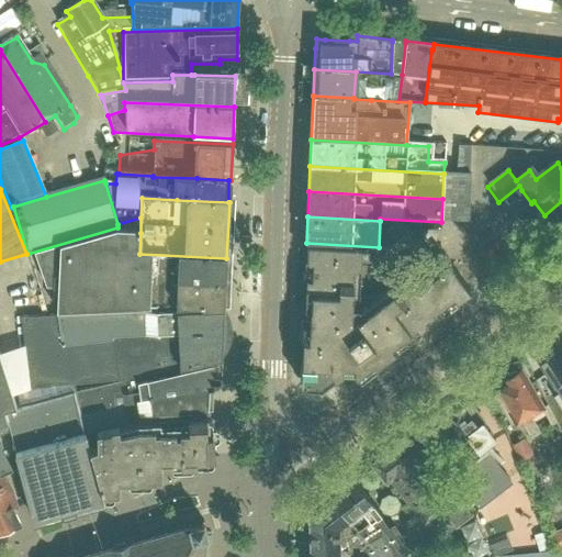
[(139,254),(141,233),(116,232),(35,256),(47,290),(59,291),(57,315),(201,308),(201,312),(224,311),(226,258),(139,254)]
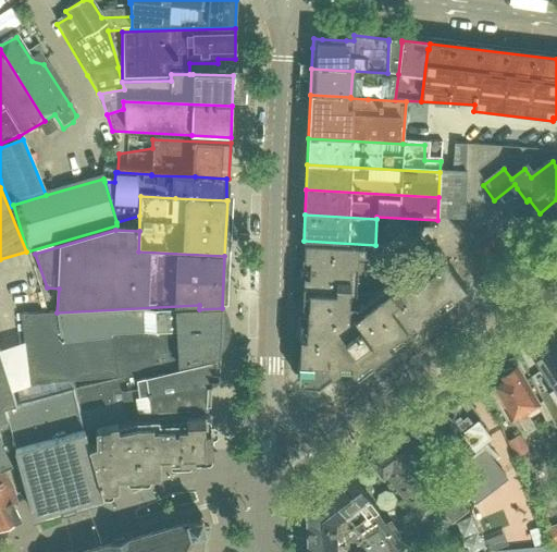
[(306,388),(318,388),(333,377),(337,381),(349,382),(355,378),(357,380),(381,362),(378,357),(400,340),(404,344),(418,332),(417,331),(466,292),(444,265),(408,293),(396,279),(372,297),(355,296),(358,248),(325,246),(308,245),(307,261),(302,260),(301,279),(306,280),(305,308),(299,308),(298,326),(300,327),(297,379),(306,388)]
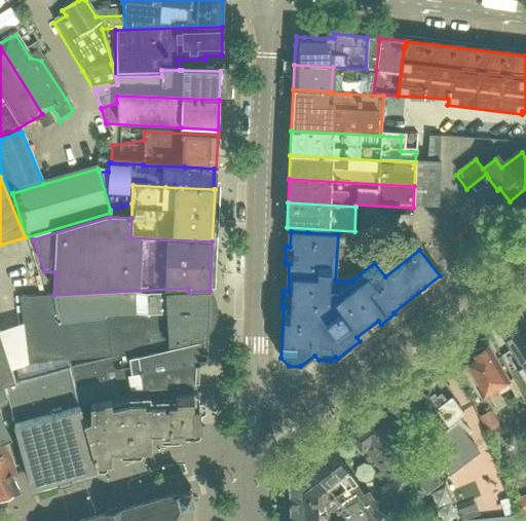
[(351,250),(351,235),(339,234),(338,249),(351,250)]
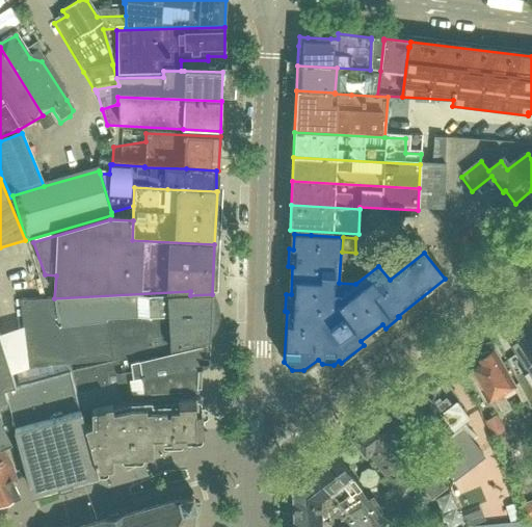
[(150,297),(49,304),(20,305),(24,334),(107,323),(106,321),(151,319),(151,318),(211,315),(212,294),(190,295),(150,297)]
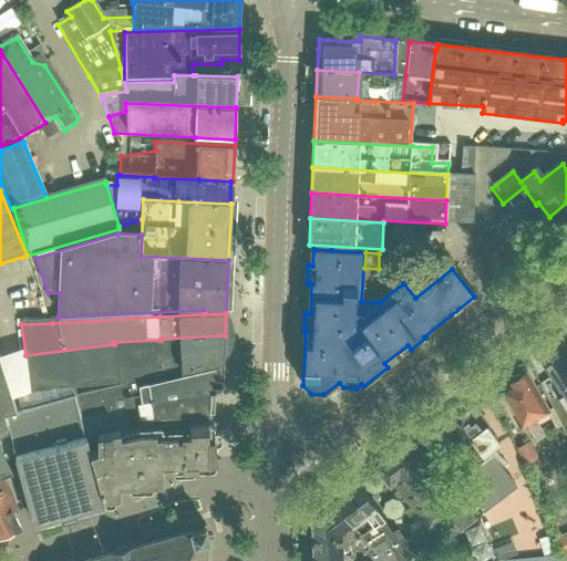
[(225,335),(161,339),(161,340),(113,342),(114,344),(26,355),(30,397),(121,386),(121,387),(224,363),(224,349),(225,335)]
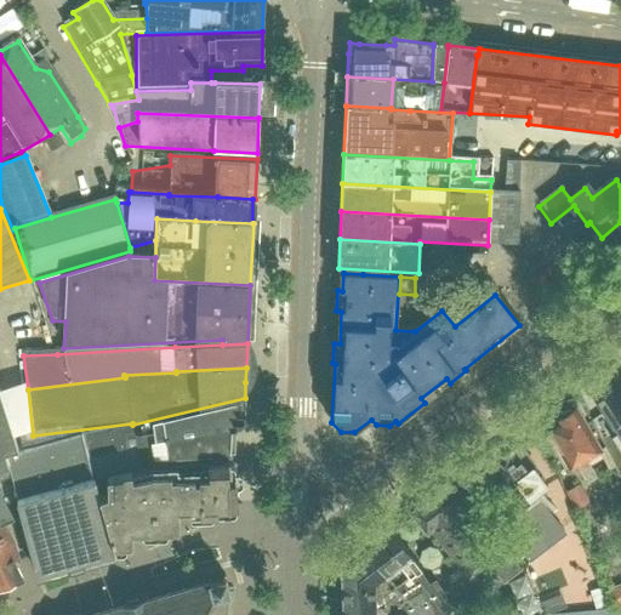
[(620,377),(604,388),(599,387),(594,391),(594,394),(591,397),(615,436),(620,444),(620,377)]
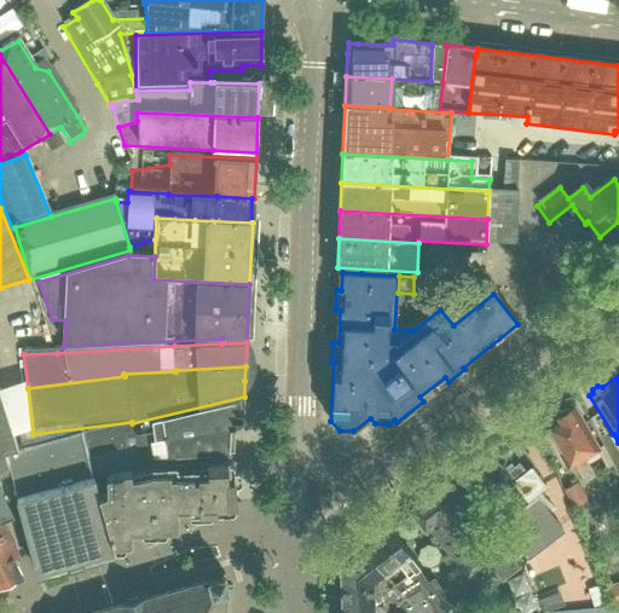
[(0,483),(11,478),(5,456),(5,455),(18,451),(0,395),(0,483)]
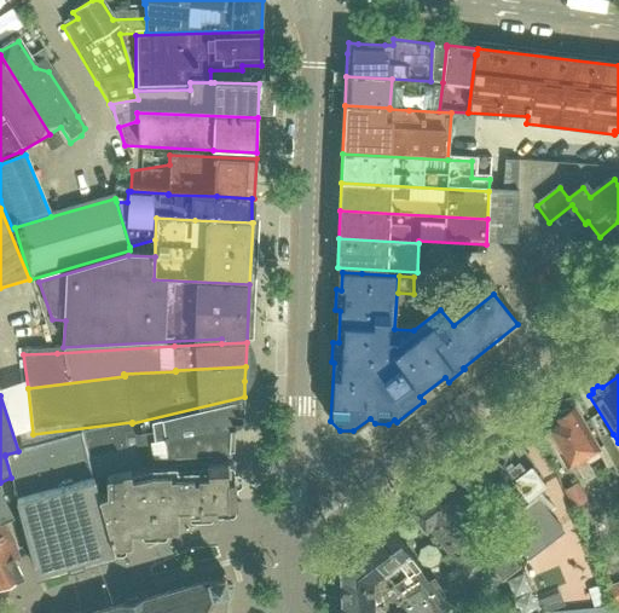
[(155,443),(235,431),(243,423),(244,403),(134,428),(133,424),(81,435),(87,458),(128,450),(126,435),(129,435),(136,434),(136,437),(154,435),(155,443)]
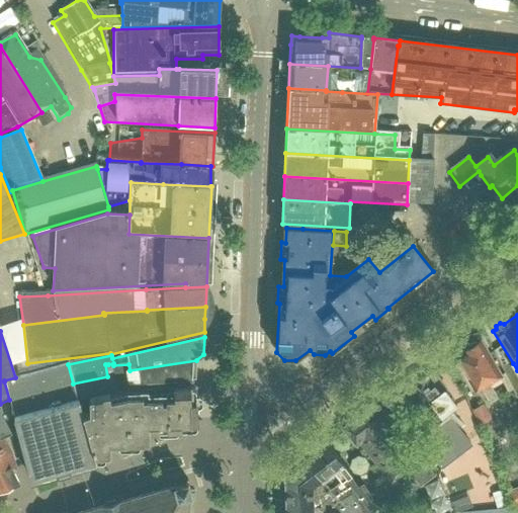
[(499,378),(480,345),(478,346),(475,345),(467,349),(467,352),(464,354),(466,357),(457,362),(465,376),(463,377),(467,385),(470,383),(476,393),(481,390),(490,405),(497,401),(491,391),(497,388),(493,381),(499,378)]
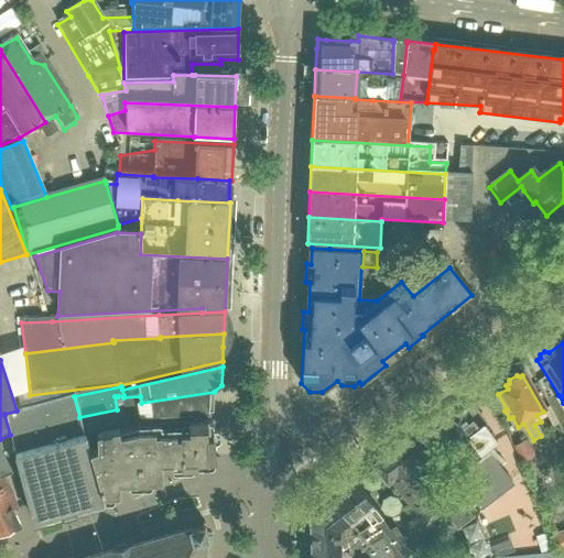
[(123,397),(123,395),(118,396),(119,402),(123,401),(127,419),(213,415),(214,392),(141,403),(140,396),(123,397)]
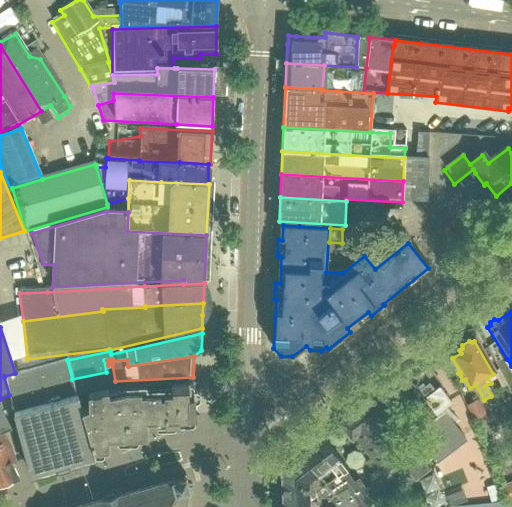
[(78,398),(72,379),(67,360),(4,377),(9,395),(14,414),(31,477),(94,459),(90,444),(78,398)]
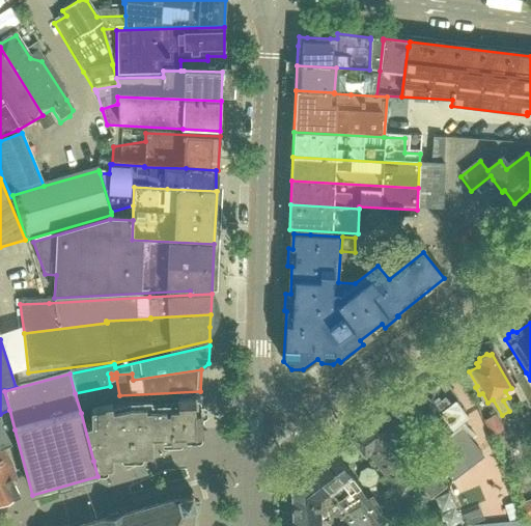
[(455,402),(443,385),(437,389),(436,388),(408,409),(409,411),(401,416),(417,438),(425,432),(431,441),(425,446),(451,479),(480,458),(455,425),(466,418),(454,403),(455,402)]
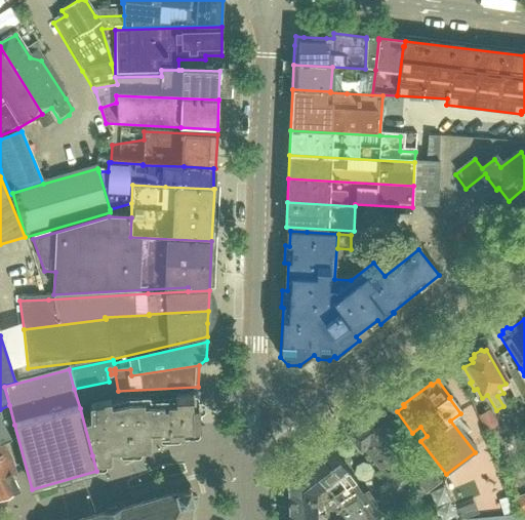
[(80,408),(92,455),(111,455),(111,452),(149,451),(151,448),(151,439),(194,438),(194,435),(197,432),(199,432),(198,397),(196,394),(124,396),(124,397),(80,408)]
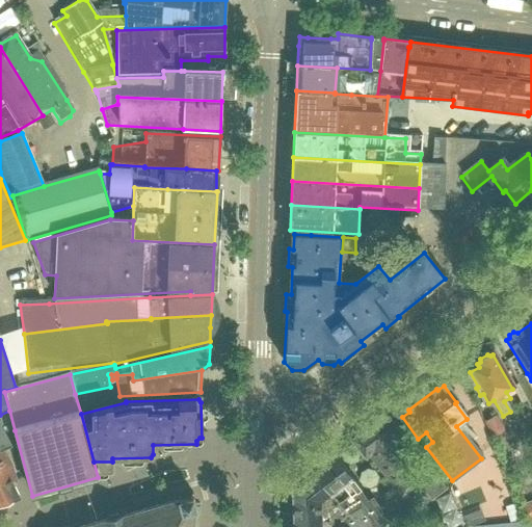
[(352,442),(366,459),(369,457),(394,489),(392,491),(399,502),(420,485),(433,501),(448,490),(419,453),(414,457),(396,436),(399,433),(386,416),(352,442)]
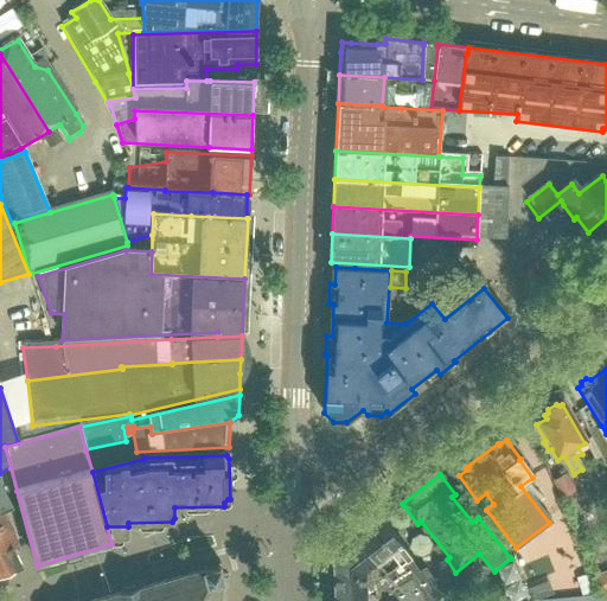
[(562,503),(575,494),(566,477),(553,485),(562,503)]
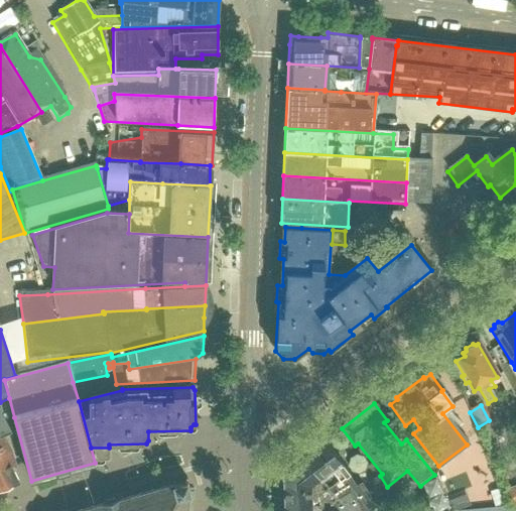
[(0,451),(9,446),(5,438),(11,435),(0,411),(0,451)]
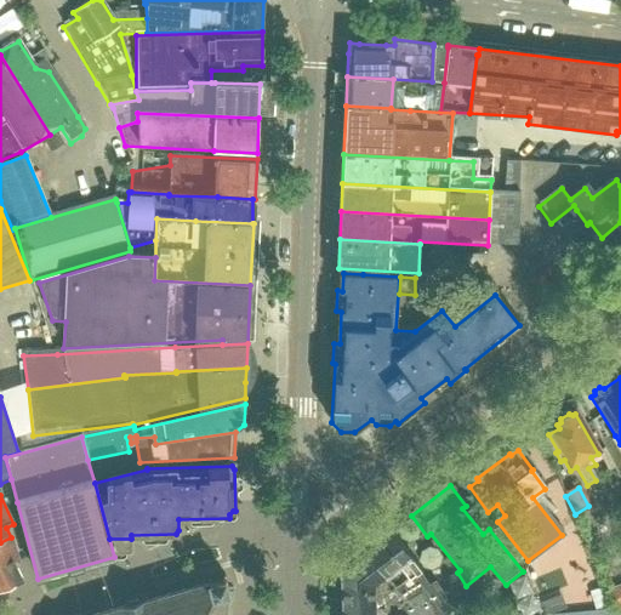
[(450,614),(461,607),(440,579),(433,585),(421,570),(392,531),(366,551),(386,578),(399,594),(400,593),(408,603),(421,592),(434,614),(450,614)]
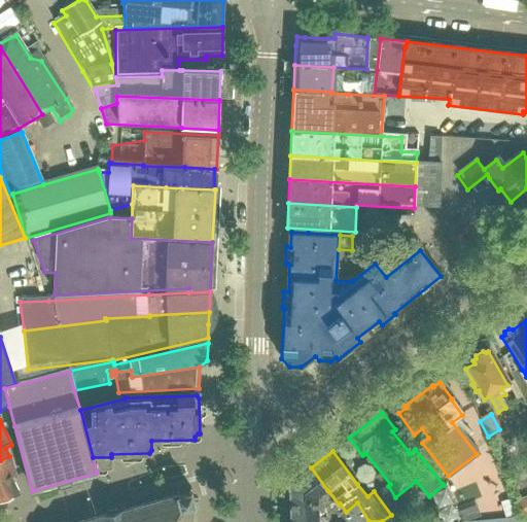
[(9,456),(0,460),(0,503),(19,495),(7,472),(13,468),(13,464),(9,456)]
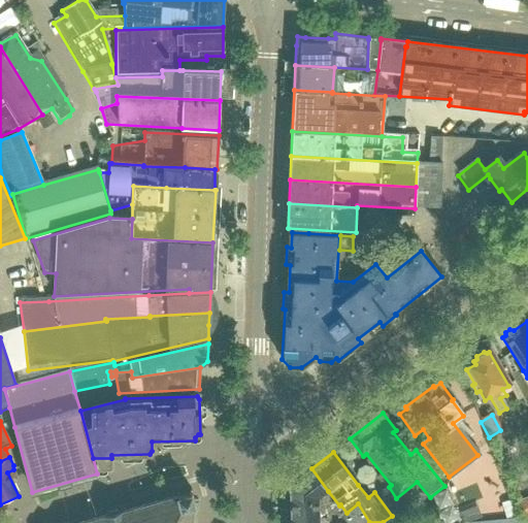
[(339,505),(328,491),(311,468),(295,481),(294,481),(291,488),(292,488),(292,503),(292,522),(369,522),(358,503),(347,513),(340,504),(339,505)]
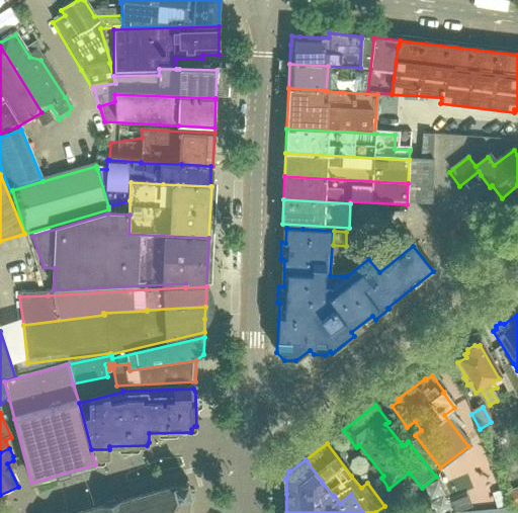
[(436,482),(424,491),(432,503),(444,494),(436,482)]
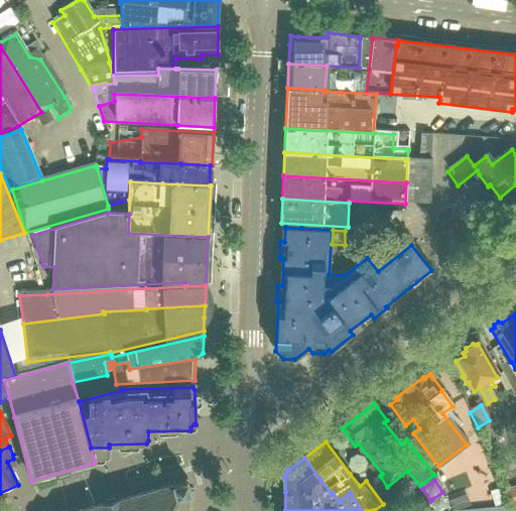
[(187,510),(189,494),(190,493),(186,481),(173,485),(173,486),(118,501),(104,505),(104,506),(87,510),(187,510)]
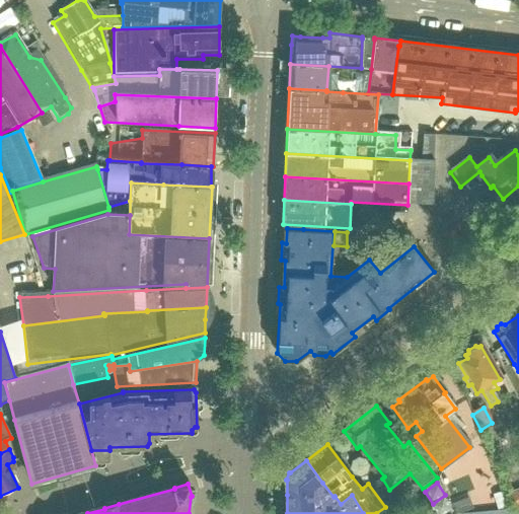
[(518,489),(510,493),(515,510),(518,508),(518,489)]
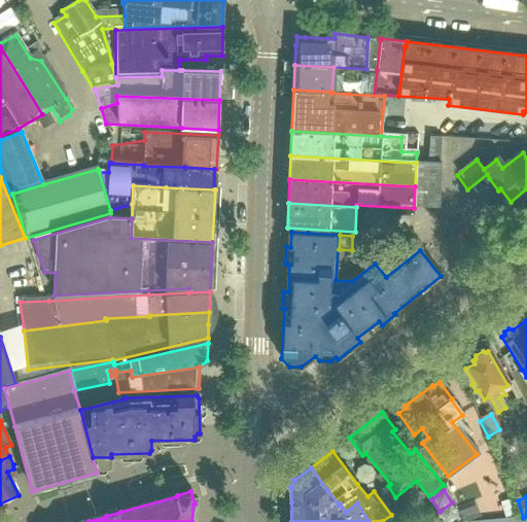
[(436,521),(435,511),(406,514),(407,521),(436,521)]
